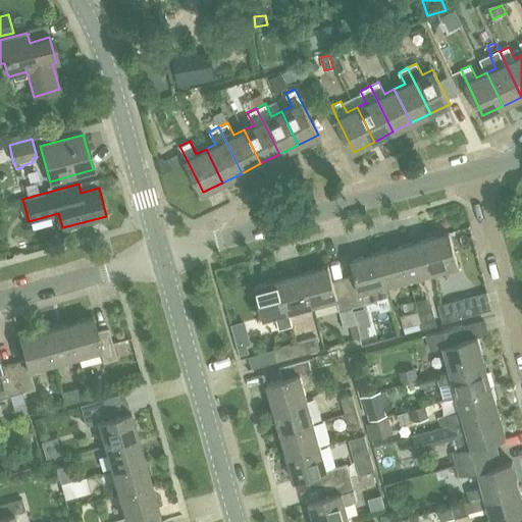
[(433,272),(458,266),(449,231),(424,239),(433,272)]
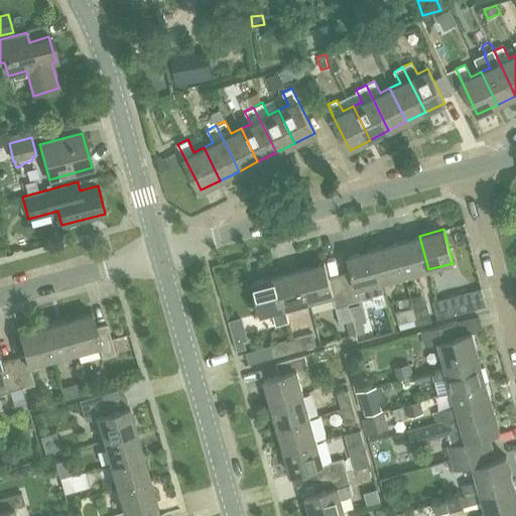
[(405,275),(428,269),(419,236),(396,242),(405,275)]
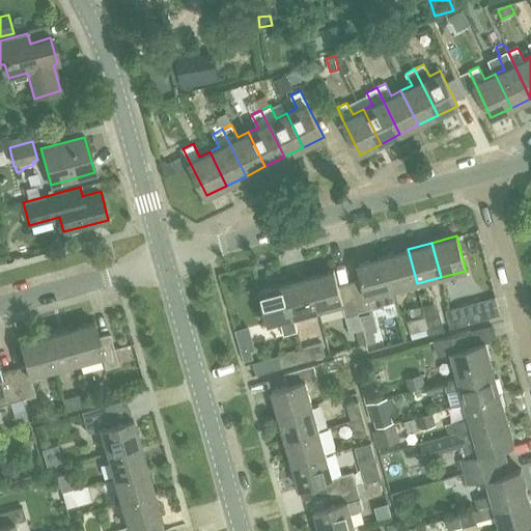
[(392,290),(417,283),(408,249),(383,255),(392,290)]
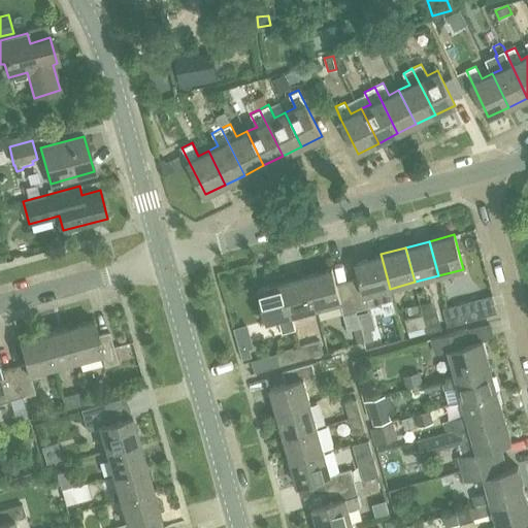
[(393,300),(390,289),(381,254),(356,261),(361,276),(348,281),(356,309),(357,309),(369,306),(393,300)]
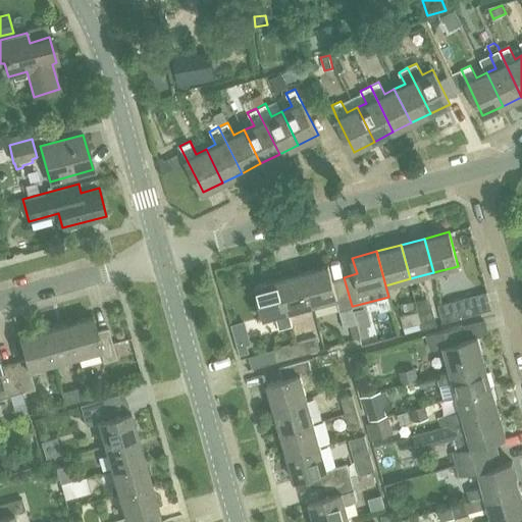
[(352,306),(344,277),(332,280),(327,264),(303,271),(312,305),(336,299),(340,310),(344,326),(357,323),(352,306)]
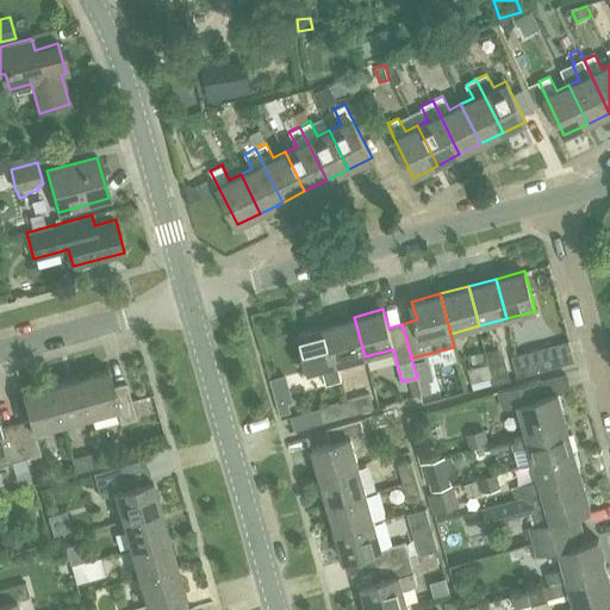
[(337,365),(365,356),(354,317),(327,324),(337,365)]
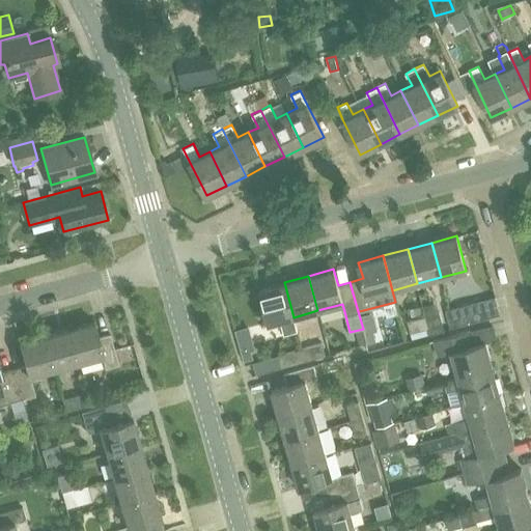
[(297,331),(294,317),(284,282),(259,289),(269,324),(281,320),(284,334),(297,331)]
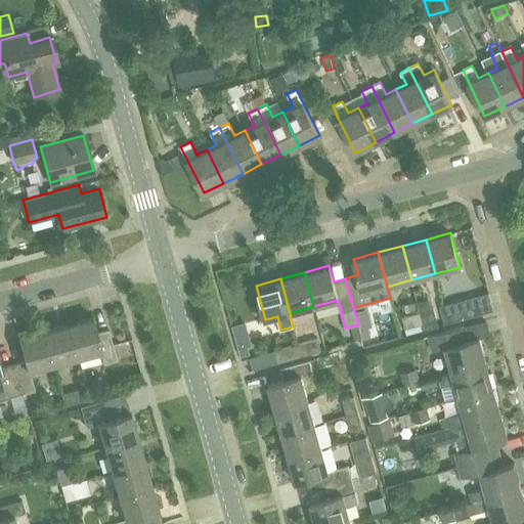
[(468,299),(440,306),(445,323),(473,316),(468,299)]
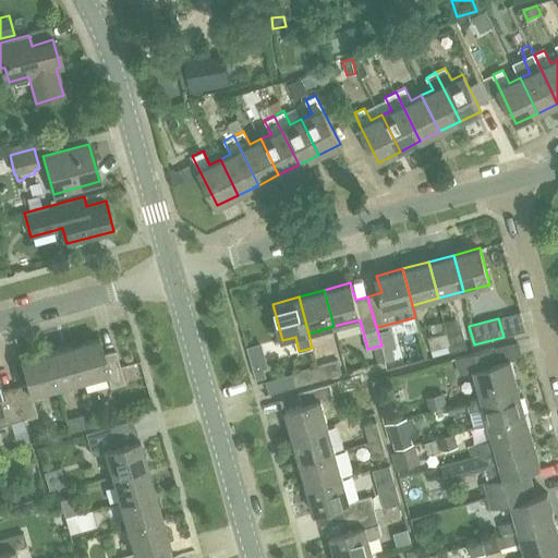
[(450,352),(466,347),(465,340),(461,327),(445,332),(450,352)]
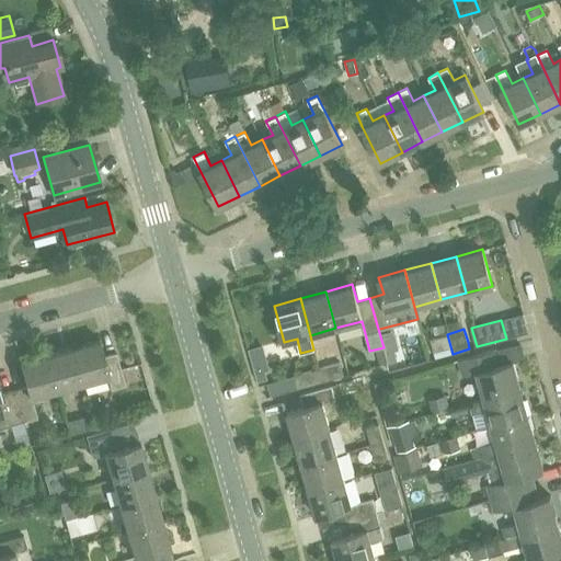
[(435,358),(453,354),(447,334),(430,339),(434,352),(435,358)]
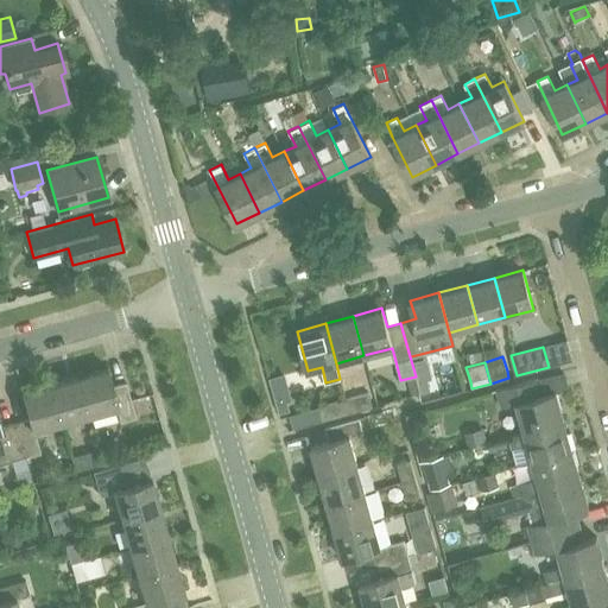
[(78,373),(89,413),(116,406),(120,419),(135,416),(126,381),(112,385),(107,366),(78,373)]
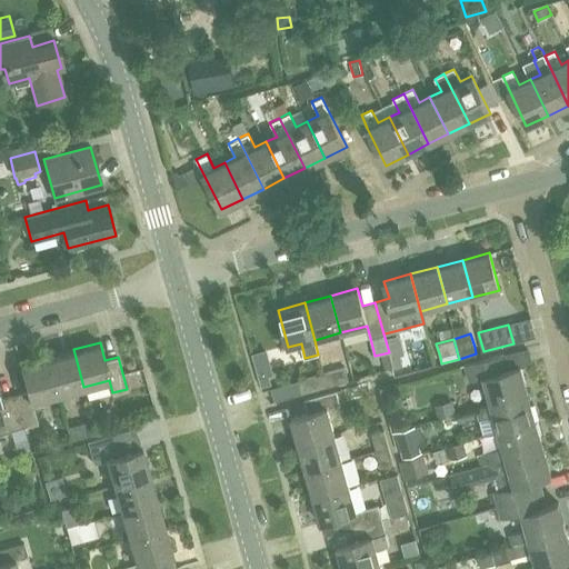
[(57,393),(83,387),(73,349),(47,357),(57,393)]
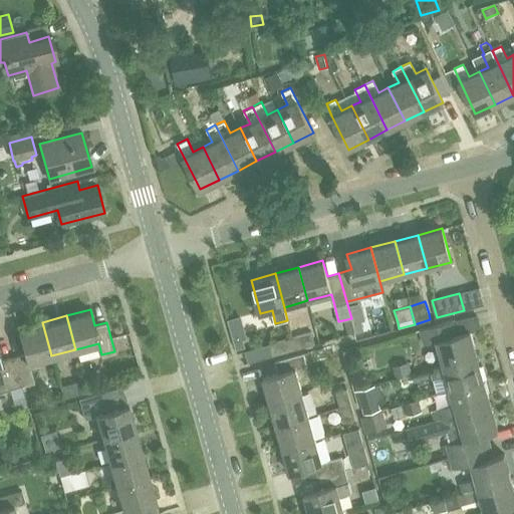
[(443,364),(477,355),(470,330),(459,333),(455,318),(420,329),(424,344),(437,341),(443,364)]
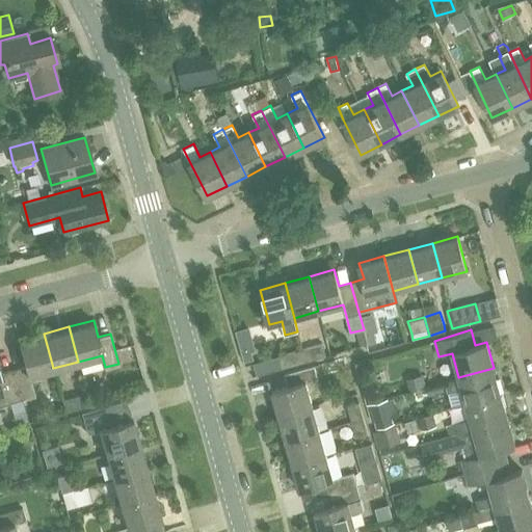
[(365,335),(368,343),(376,341),(374,333),(365,335)]
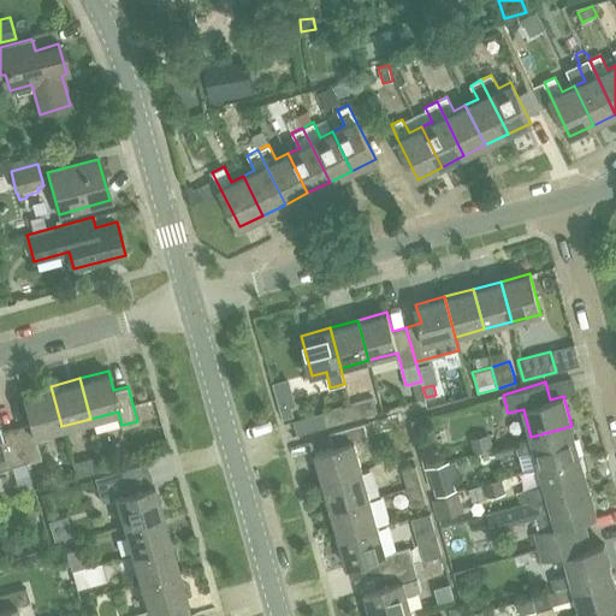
[(34,434),(61,426),(51,386),(22,395),(29,421),(16,426),(25,462),(41,457),(34,434)]
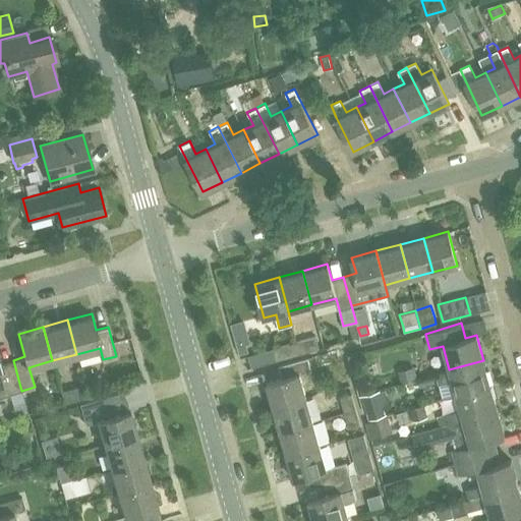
[(304,352),(320,348),(316,336),(300,341),(304,352)]
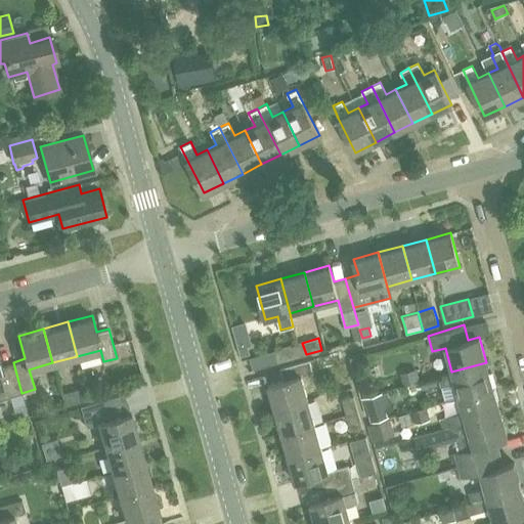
[(276,362),(306,354),(302,343),(273,350),(276,362)]
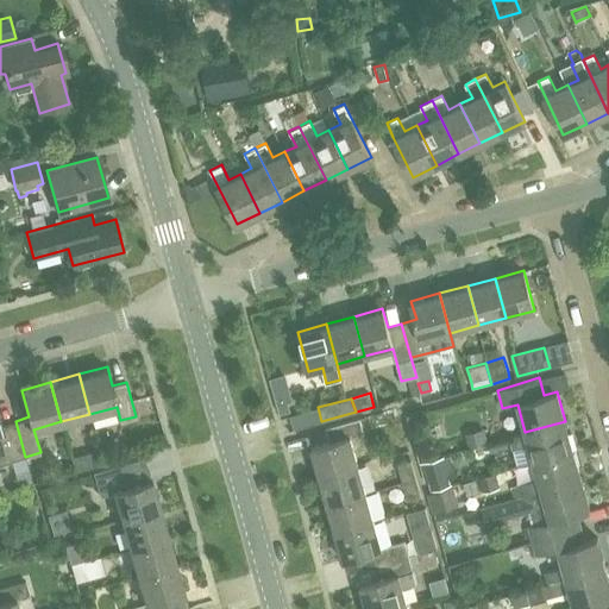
[(359,464),(351,437),(364,433),(359,418),(325,427),(330,441),(312,446),(319,475),(359,464)]
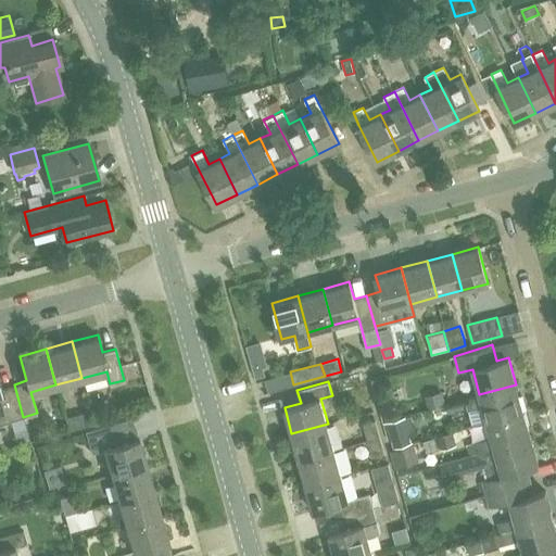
[(0,422),(23,417),(14,384),(1,388),(0,382),(0,422)]
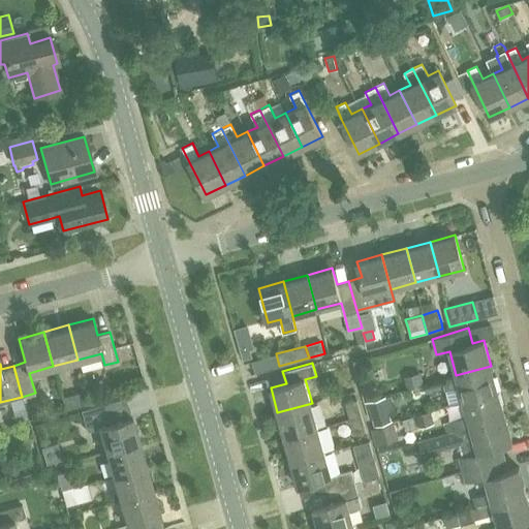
[(463,401),(497,392),(491,366),(456,375),(442,379),(449,406),(463,402),(463,401)]
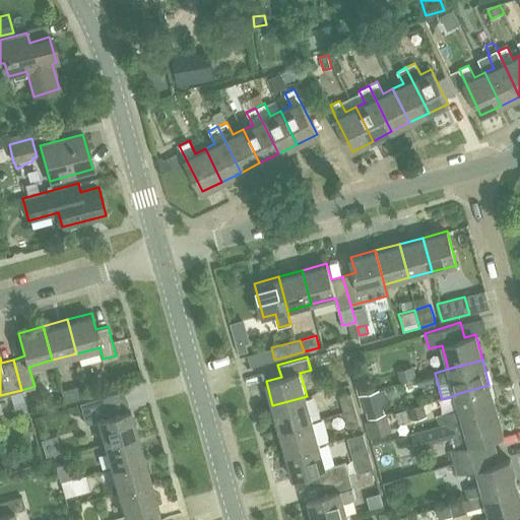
[(417,378),(413,366),(397,370),(400,383),(417,378)]
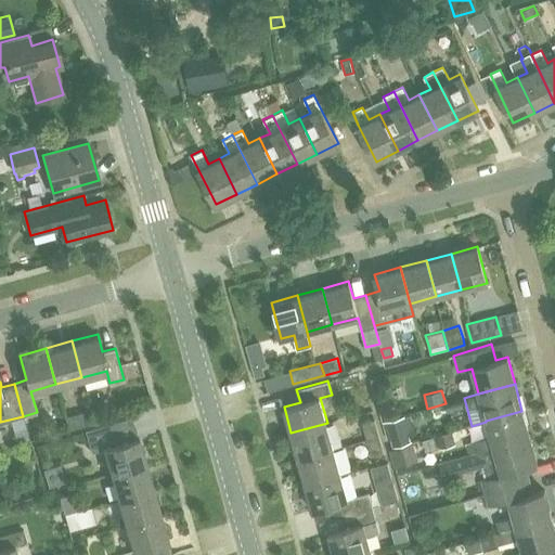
[(468,454),(529,438),(521,411),(486,421),(486,422),(490,436),(465,443),(468,454)]
